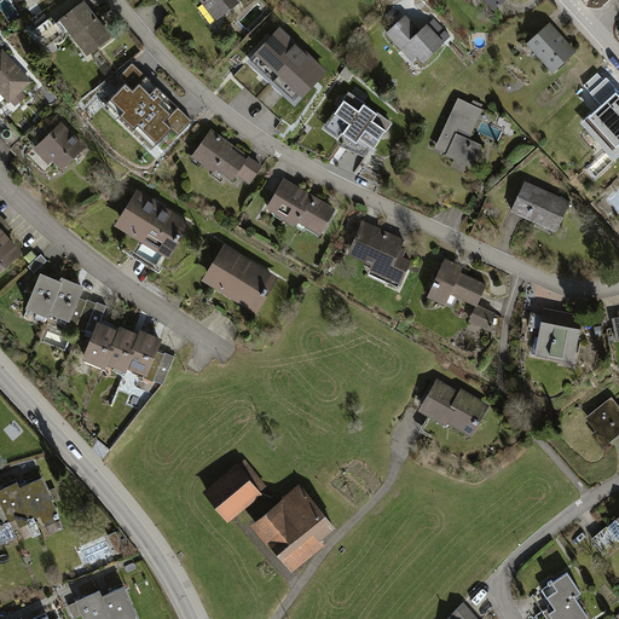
[(113,36),(85,0),(82,0),(59,18),(88,56),(113,36)]
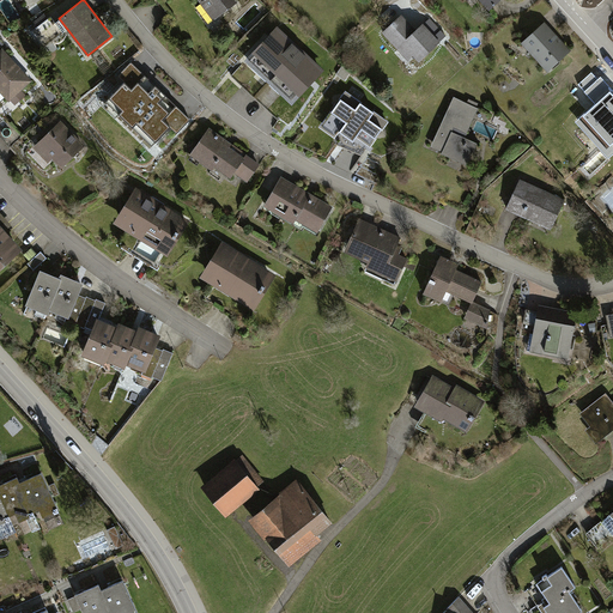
[(201,0),(205,2),(201,5),(216,23),(240,4),(236,0),(201,0)]
